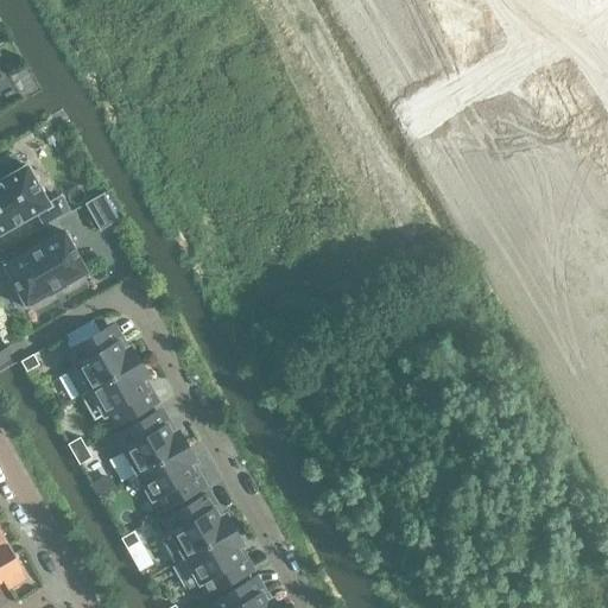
[(558,65),(526,83),(545,116),(552,113),(558,122),(568,138),(567,138),(556,144),(564,159),(591,144),(586,132),(601,124),(571,70),(563,75),(558,65)]
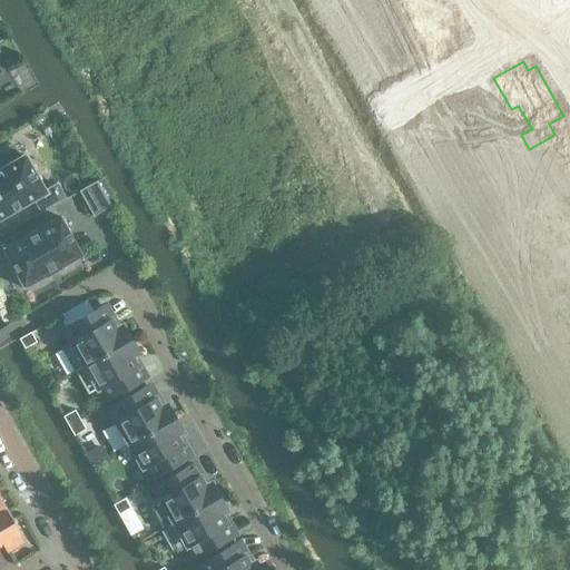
[(0,150),(0,217),(33,199),(40,210),(62,198),(64,197),(62,197),(56,185),(43,192),(25,157),(23,155),(21,156),(22,156),(19,158),(11,145),(0,150)]
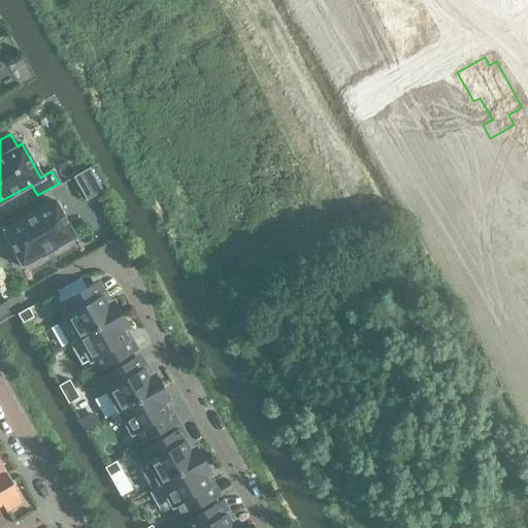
[(102,191),(89,168),(84,171),(72,176),(77,186),(86,200),(97,194),(102,191)]
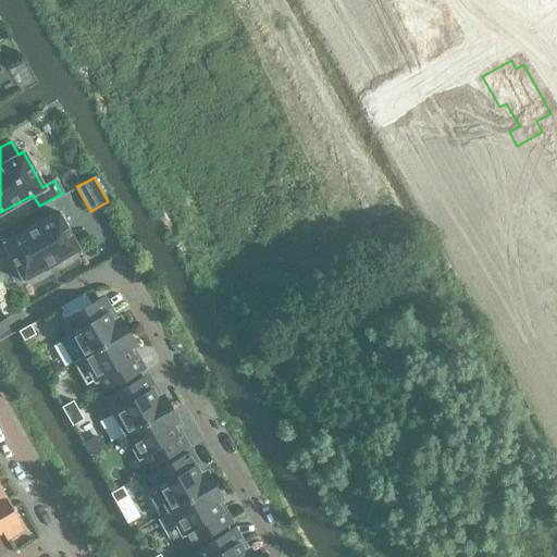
[(36,223),(22,232),(3,243),(2,242),(0,244),(1,246),(2,245),(4,249),(22,280),(21,280),(22,282),(25,281),(44,270),(59,261),(58,261),(78,249),(57,211),(36,223)]
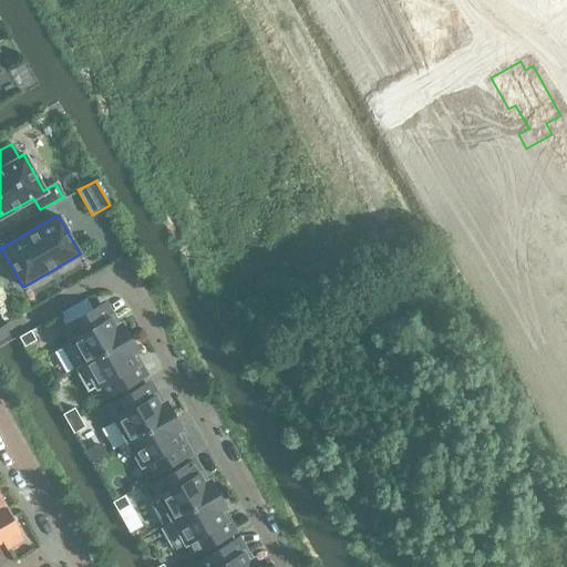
[(127,338),(120,325),(114,328),(110,318),(104,321),(96,308),(63,327),(71,340),(61,346),(73,369),(127,338)]
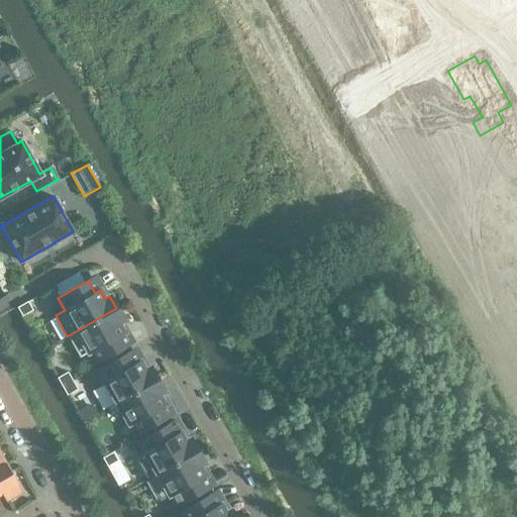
[(27,302),(17,307),(21,316),(32,310),(27,302)]
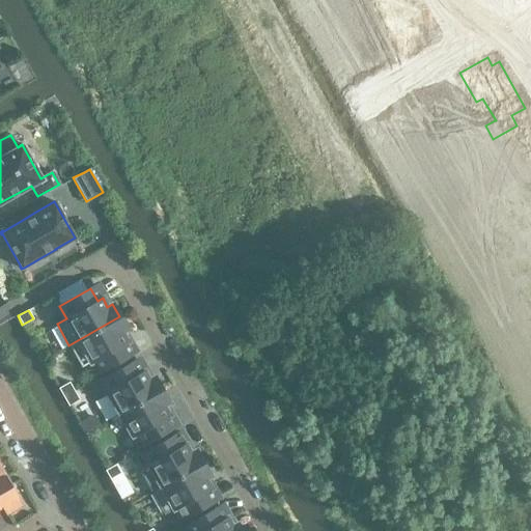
[(127,330),(119,316),(68,345),(81,367),(90,361),(98,373),(129,356),(121,343),(127,341),(122,332),(127,330)]
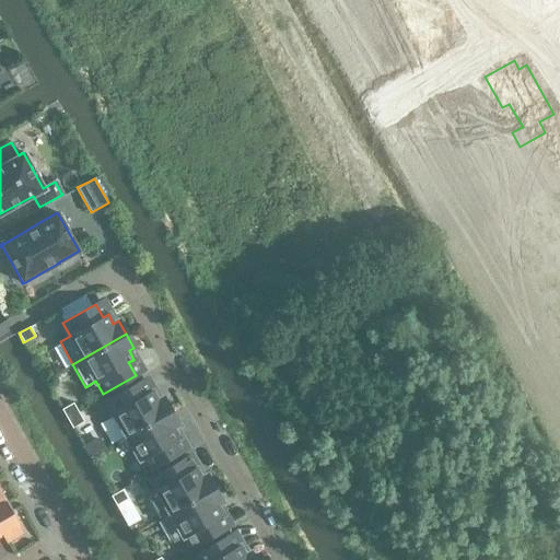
[(113,413),(126,436),(170,411),(162,397),(156,400),(152,392),(147,395),(139,382),(106,400),(114,412),(113,413)]
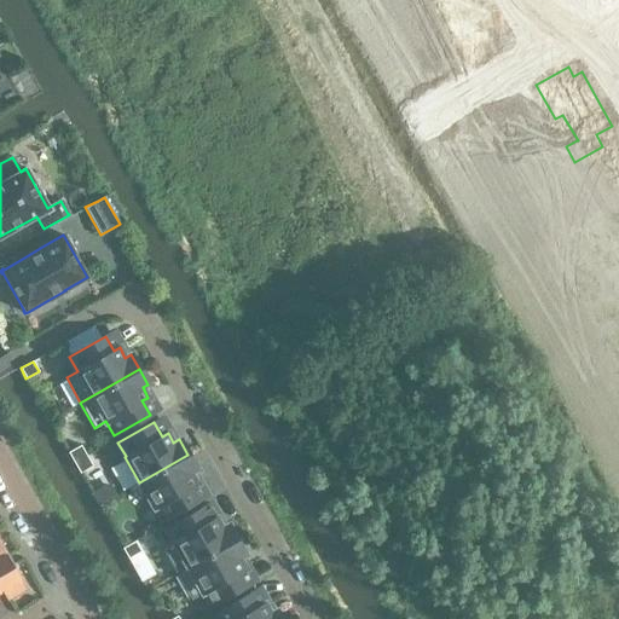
[(74,463),(86,456),(80,445),(68,452),(74,463)]
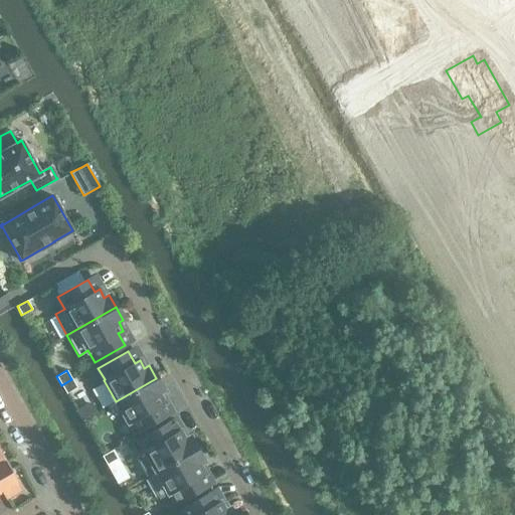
[(163,390),(156,378),(116,401),(127,422),(128,421),(135,434),(165,416),(159,404),(163,401),(158,393),(163,390)]
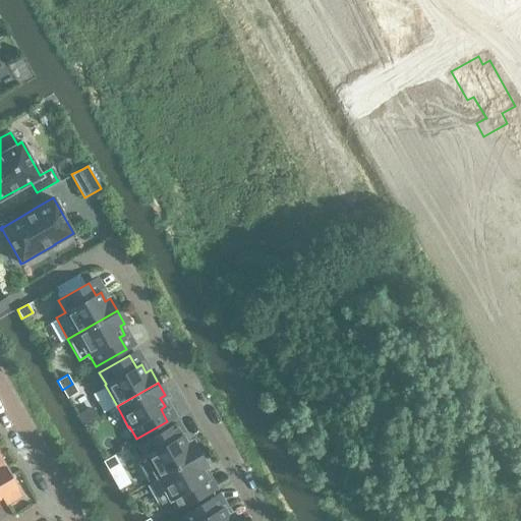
[(77,392),(72,384),(62,390),(67,398),(77,392)]
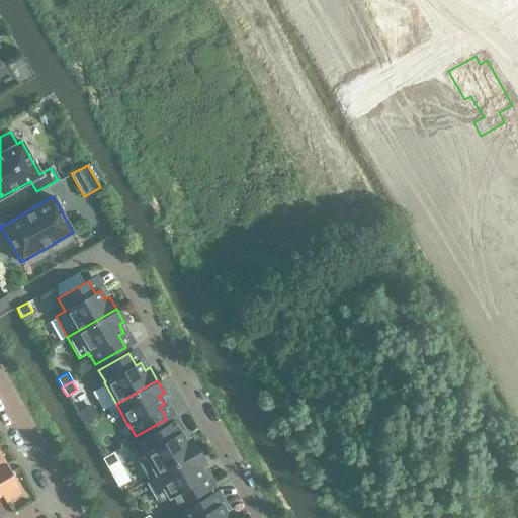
[(176,436),(169,424),(139,441),(146,453),(137,459),(148,480),(197,451),(190,439),(185,442),(181,433),(176,436)]
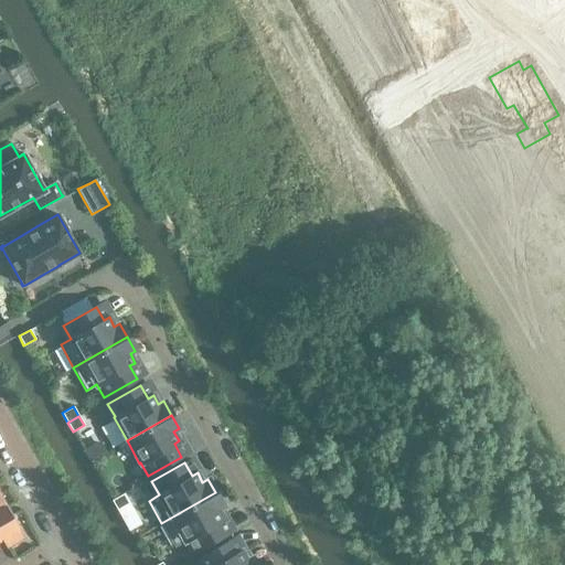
[(223,507),(215,492),(161,523),(174,546),(185,541),(192,554),(225,534),(217,522),(223,519),(219,510),(223,507)]
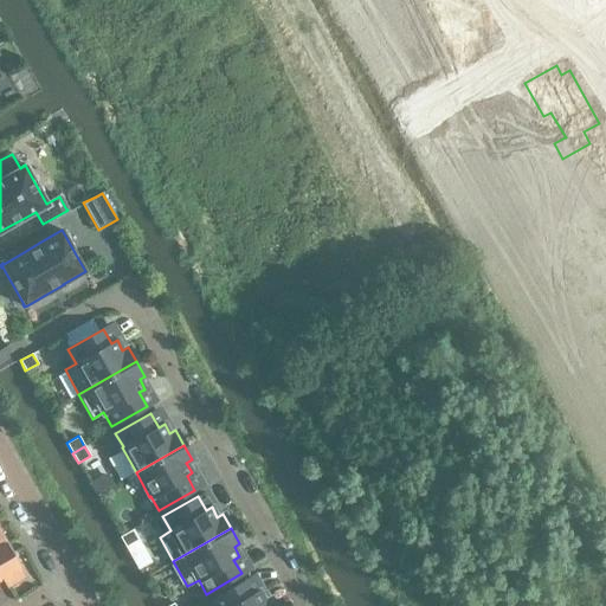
[(131,529),(120,536),(126,547),(137,540),(131,529)]
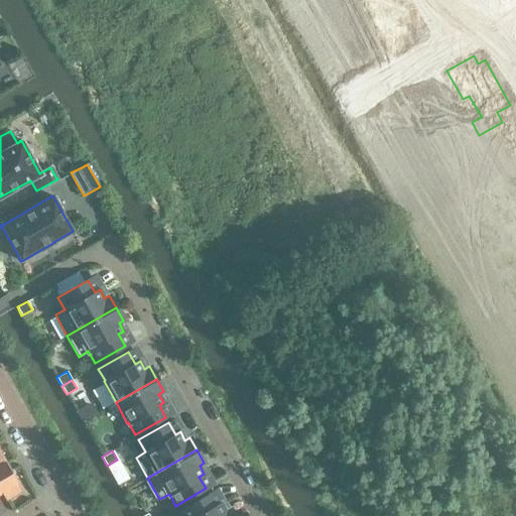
[(9,471),(5,463),(0,465),(0,491),(2,491),(6,498),(19,491),(8,472),(9,471)]
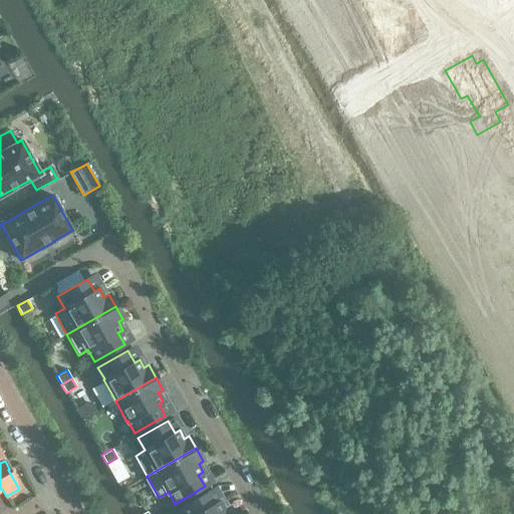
[(233,513),(229,506),(224,509),(220,501),(215,504),(208,492),(178,509),(181,513),(233,513)]
